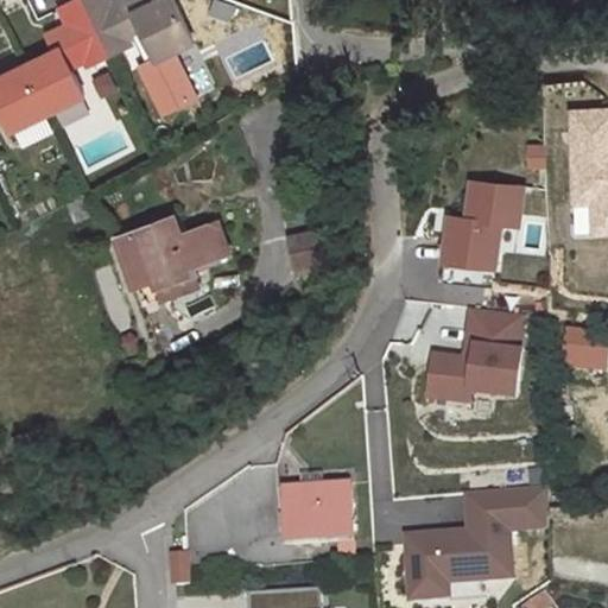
[(54,51),(25,65),(48,112),(84,94),(70,65),(84,58),(88,65),(109,55),(82,0),(74,0),(59,7),(68,24),(45,35),(54,51)]
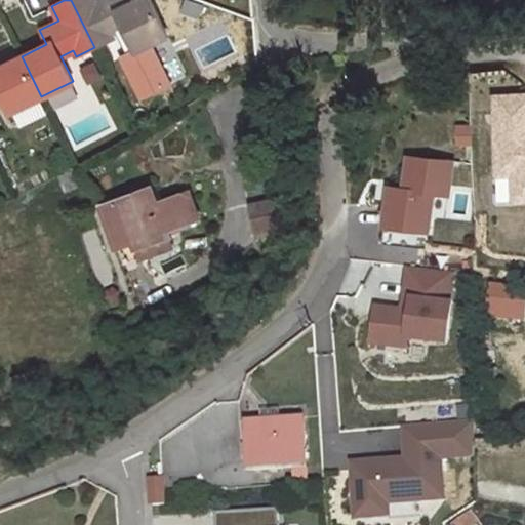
[(93,0),(71,0),(94,47),(113,38),(110,33),(123,27),(135,51),(150,45),(167,36),(149,0),(138,0),(133,3),(131,0),(102,0),(95,3),(93,0)]
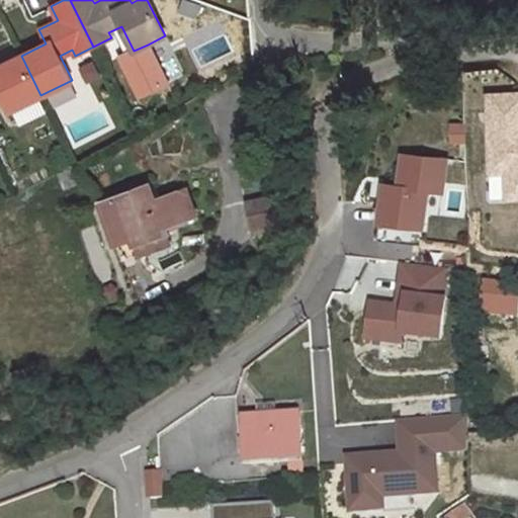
[(220,22),(208,17),(203,27),(216,32),(220,22)]
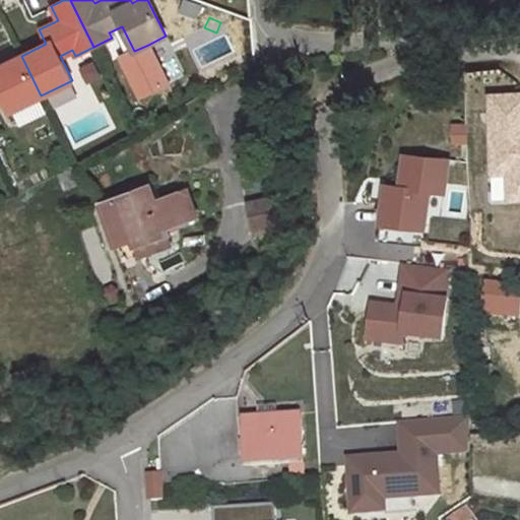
[(148,45),(134,51),(123,56),(142,96),(168,84),(148,45)]
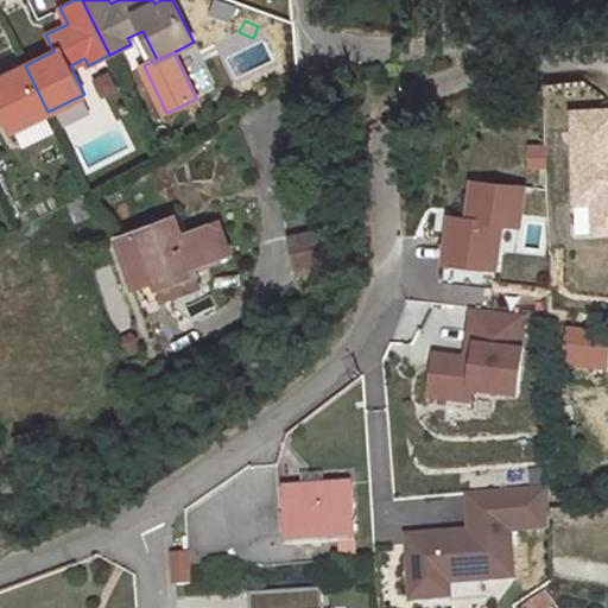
[(0,106),(11,130),(13,128),(45,113),(48,112),(25,65),(0,77),(0,106)]
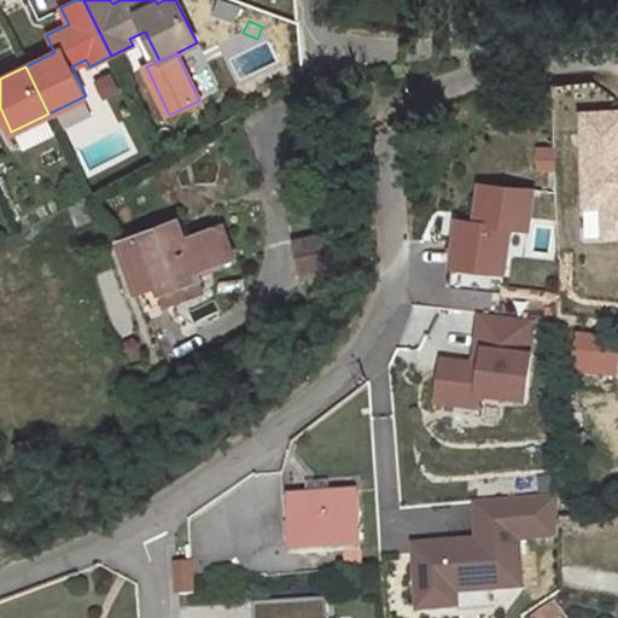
[(114,73),(97,80),(104,94),(120,86),(114,73)]
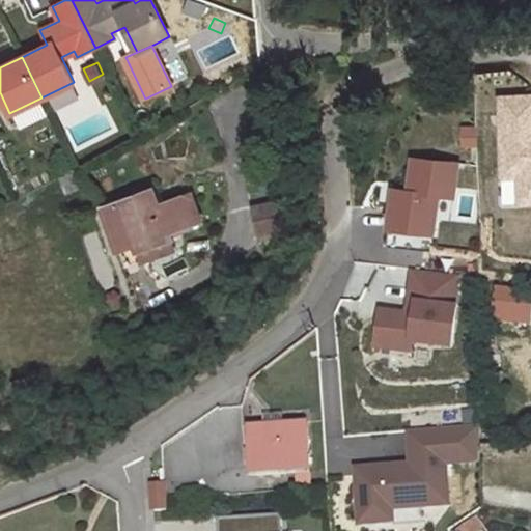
[(504,175),(520,174),(521,201),(530,200),(530,94),(501,96),(504,175)]
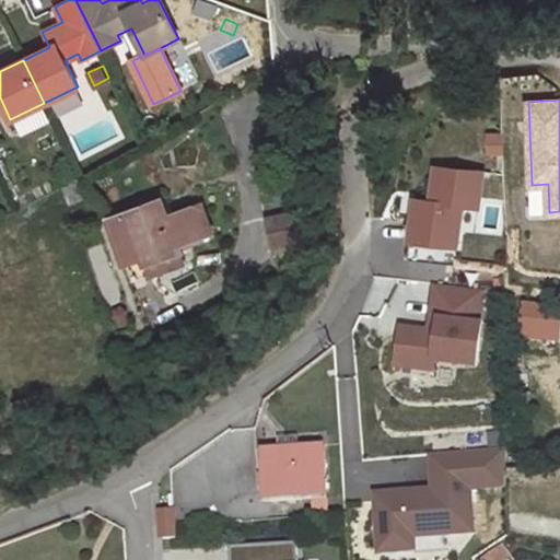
[(42,104),(12,118),(21,135),(49,120),(42,104)]
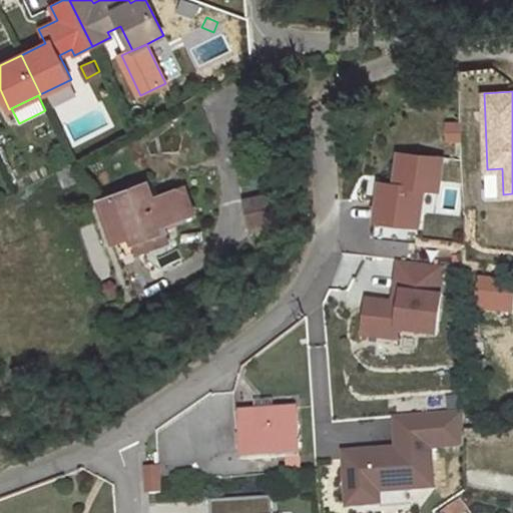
[(398,183),(426,186),(439,187),(442,157),(401,153),(398,183)]
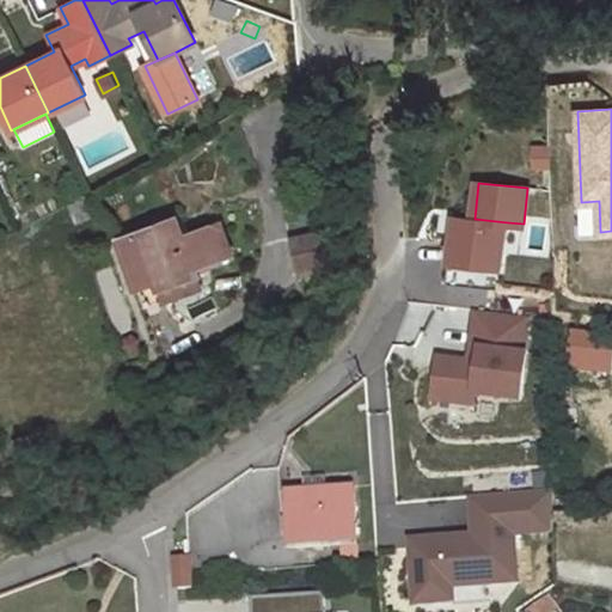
[(89,193),(68,204),(74,222),(97,214),(89,193)]
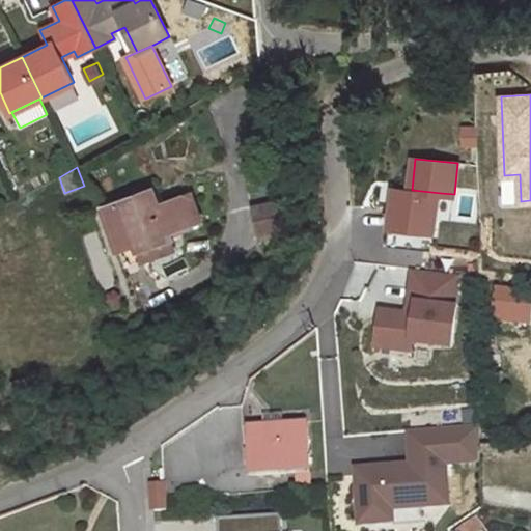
[(412,190),(392,188),(387,244),(435,249),(441,193),(412,190)]
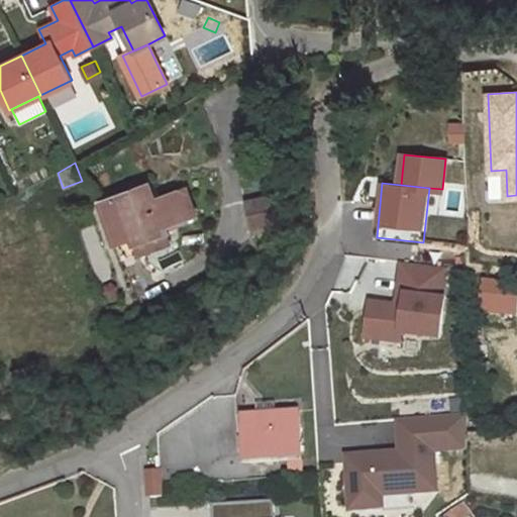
[(148,184),(139,188),(142,196),(148,194),(151,201),(154,200),(148,184)]
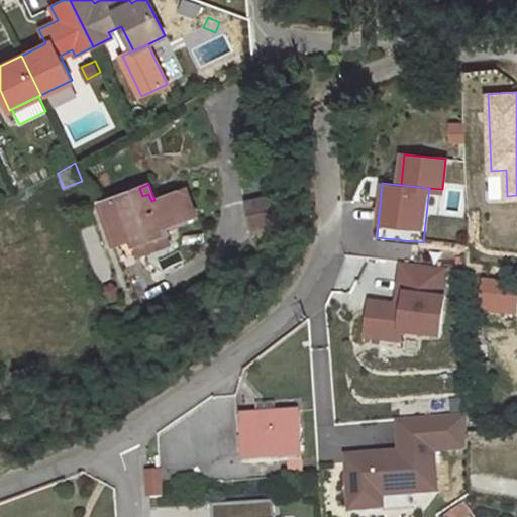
[(139,188),(100,202),(115,243),(116,243),(122,260),(137,254),(131,238),(135,236),(138,238),(144,239),(150,238),(157,234),(160,230),(162,227),(166,225),(195,214),(186,189),(154,200),(151,201),(148,194),(142,196),(139,188)]
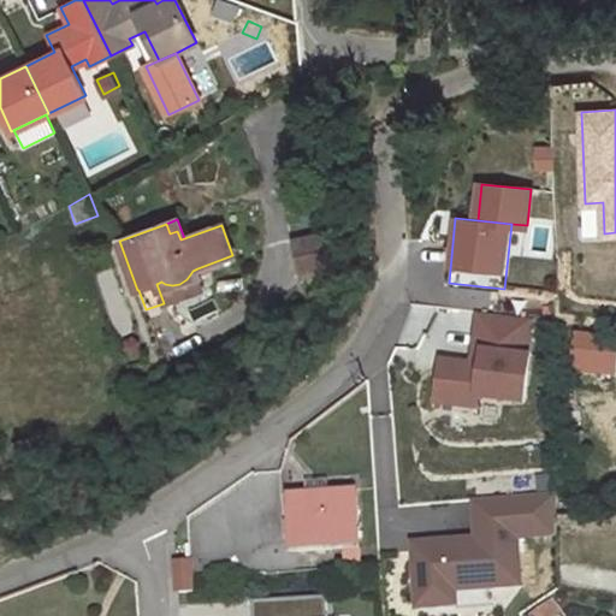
[(329,265),(324,237),(295,243),(300,270),(329,265)]
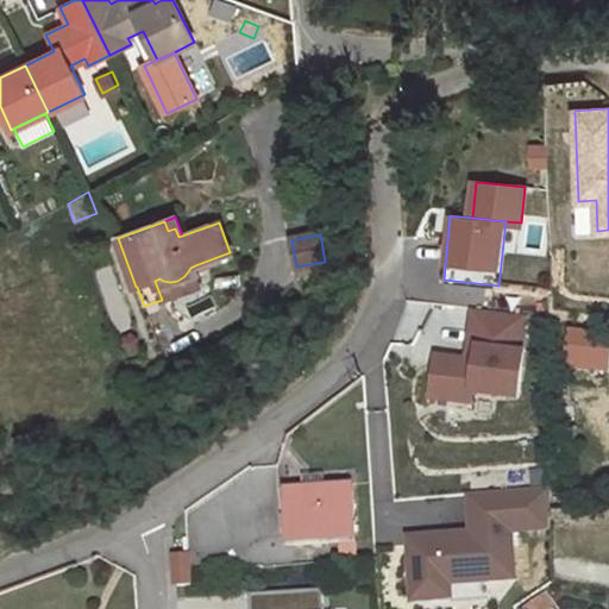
[(159,278),(155,281),(162,300),(202,284),(195,265),(190,268),(188,271),(184,276),(177,281),(170,282),(163,281),(159,278)]
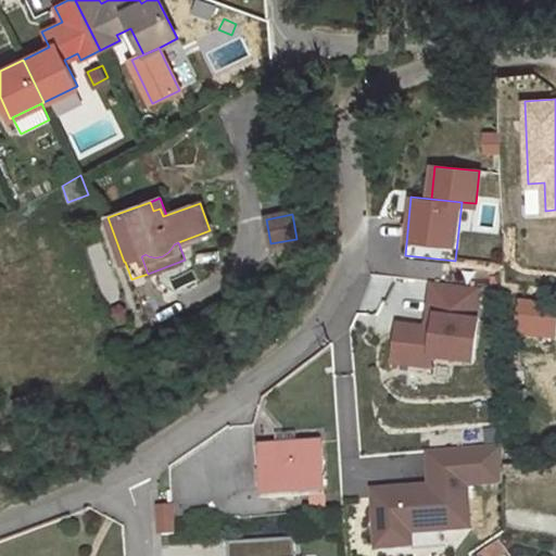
[(426,328),(399,326),(394,364),(431,368),(432,359),(474,364),(478,321),(476,320),(479,288),(431,282),(428,317),(436,317),(434,329),(426,328)]
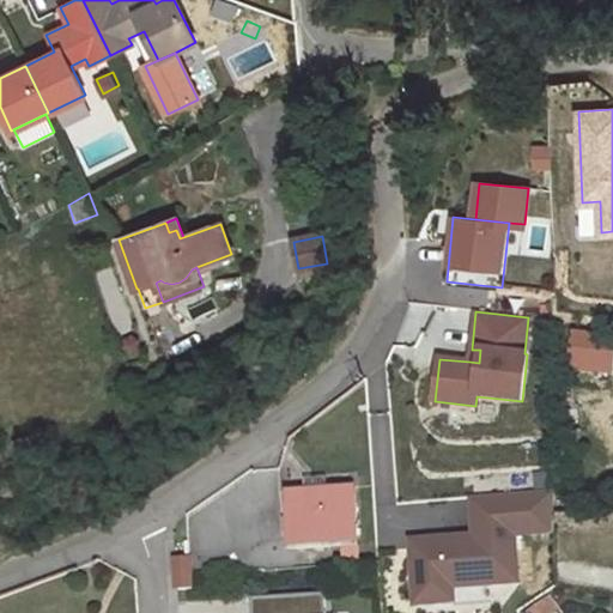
[(612,340),(582,338),(580,369),(611,371),(612,340)]
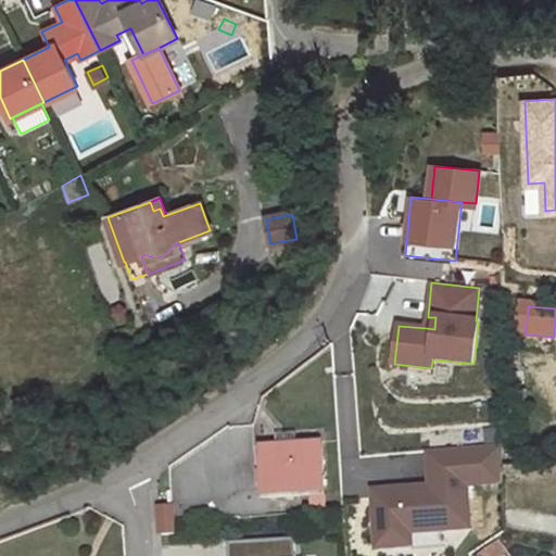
[(436,317),(428,317),(426,328),(434,329),(436,317)]
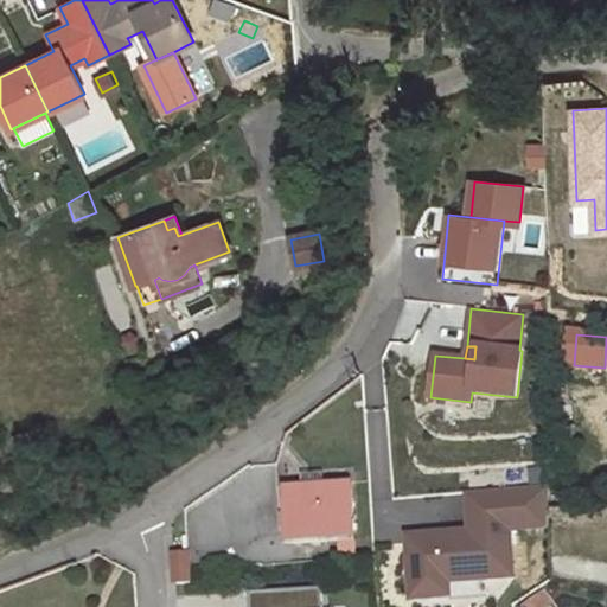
[(147,369),(135,374),(139,385),(152,381),(147,369)]
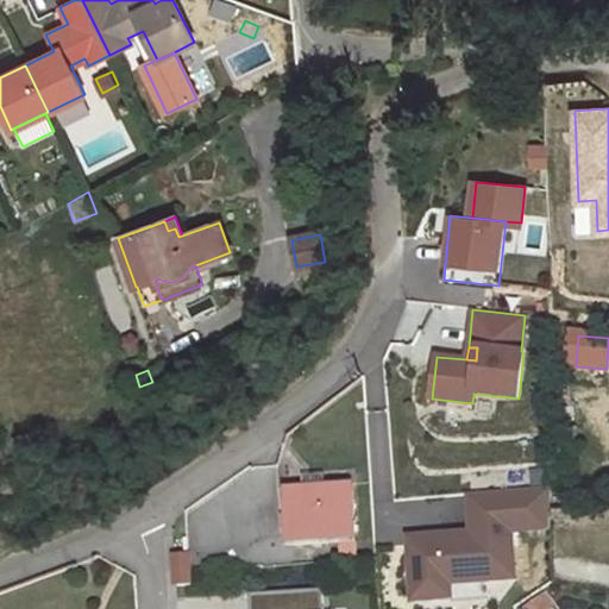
[(29,432),(12,438),(17,450),(33,444),(29,432)]
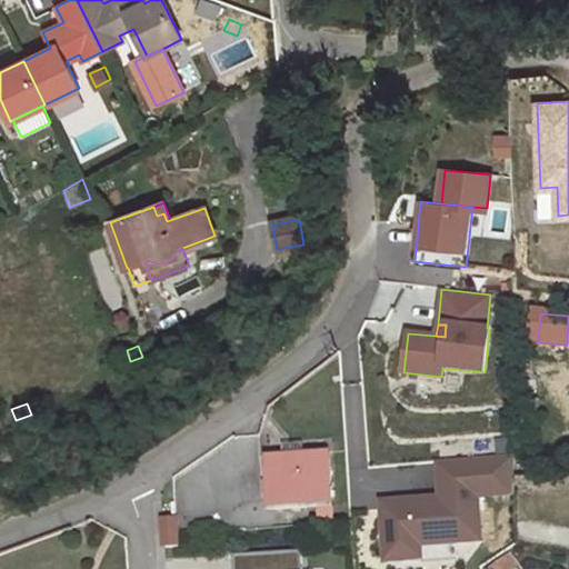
[(303,443),(282,445),(283,456),(303,455),(303,443)]
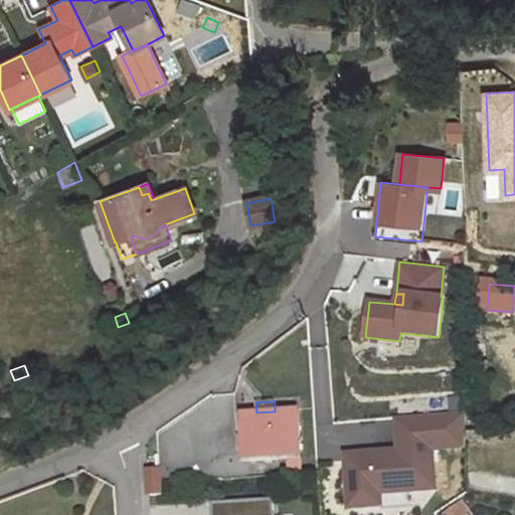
[(256,412),(241,413),(245,462),(277,459),(277,453),(300,451),(298,409),(275,411),(256,412)]
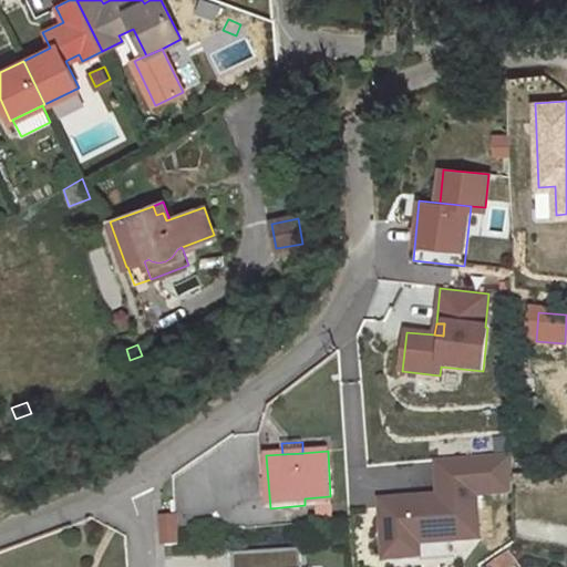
[(513,453),(441,459),(444,495),(431,496),(431,505),(381,509),(385,562),(422,558),(421,545),(455,542),(481,540),(476,494),(514,491),(513,453)]
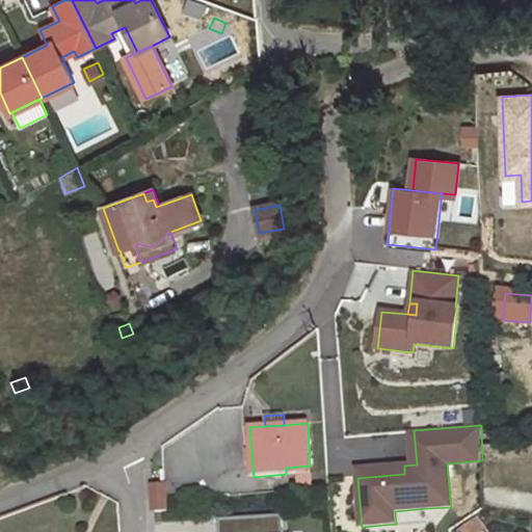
[(310,466),(286,468),(286,474),(297,474),(298,490),(312,489),(310,466)]
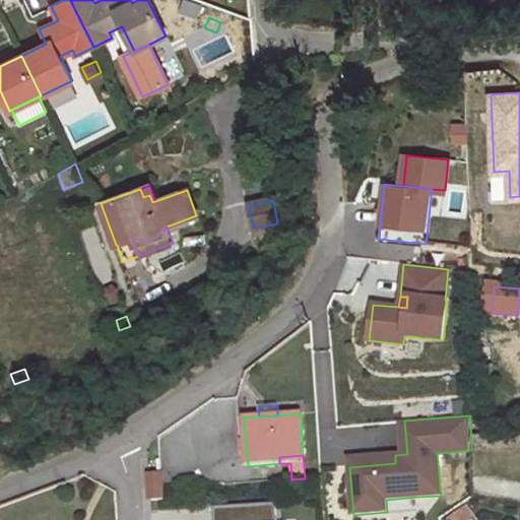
[(395,455),(348,459),(349,467),(395,463),(395,455)]
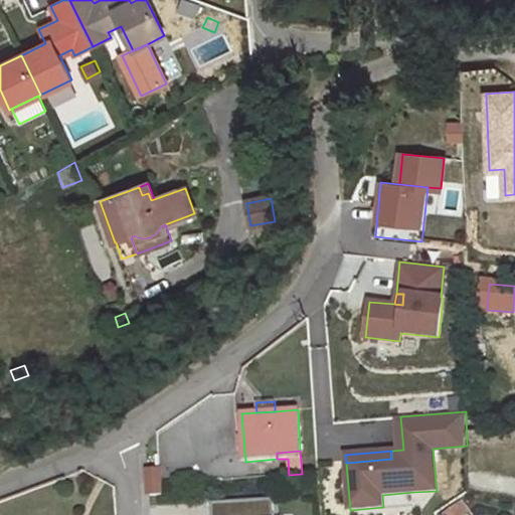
[(160,468),(147,469),(149,496),(162,495),(160,468)]
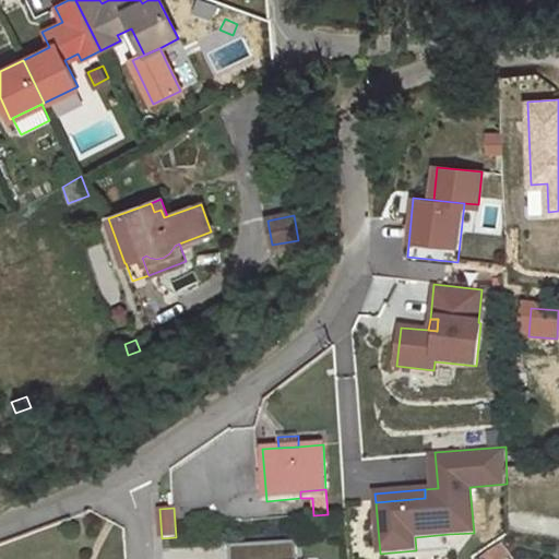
[(449,534),(415,537),(416,550),(450,548),(449,534)]
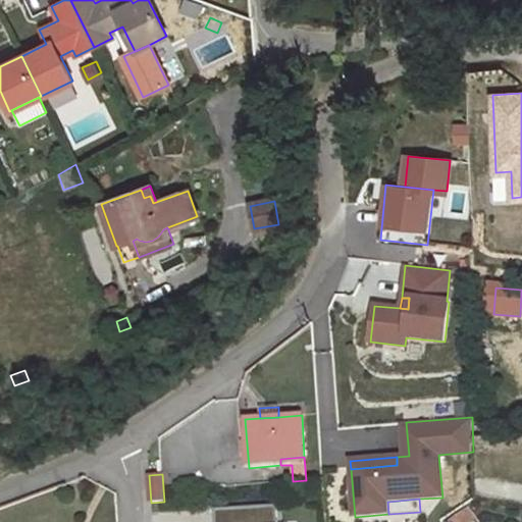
[(276,521),(276,505),(214,509),(214,521),(276,521)]
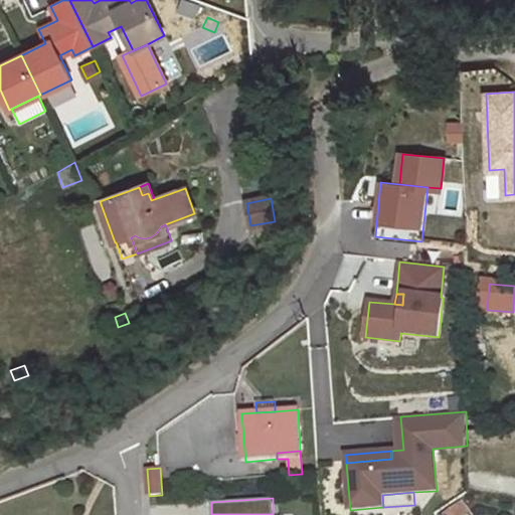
[(461,503),(443,514),(462,514),(467,512),(461,503)]
